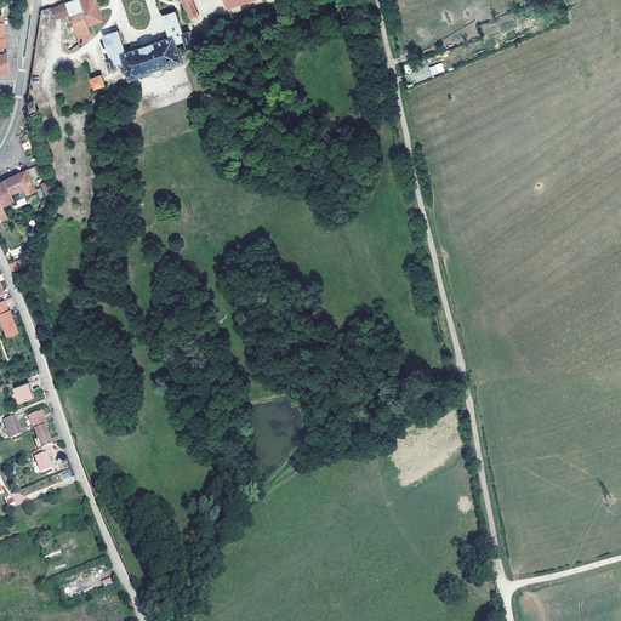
[(73,0),(66,3),(69,15),(77,38),(66,45),(69,51),(95,34),(91,24),(102,21),(95,0),(73,0)]
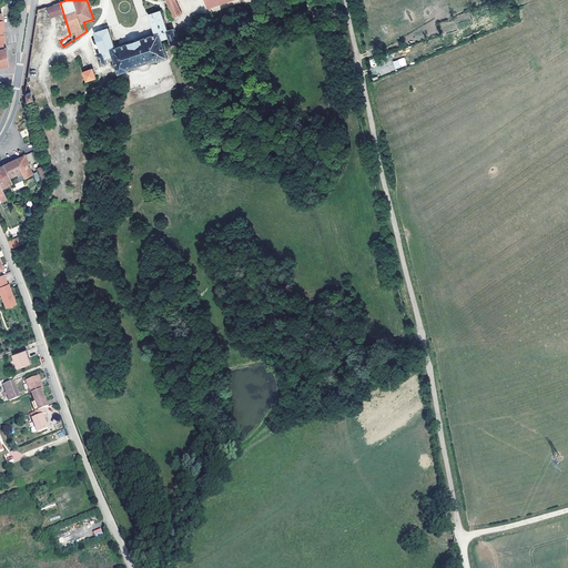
[(182,14),(175,1),(174,0),(165,0),(172,18),(182,14)]
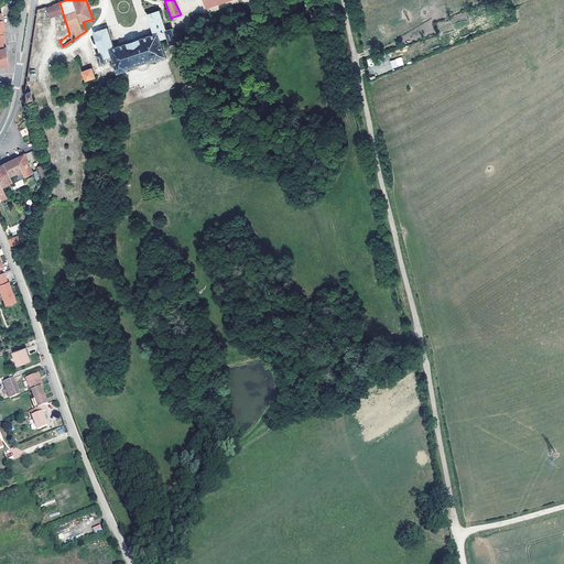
[(63,13),(60,2),(45,8),(49,18),(63,13)]
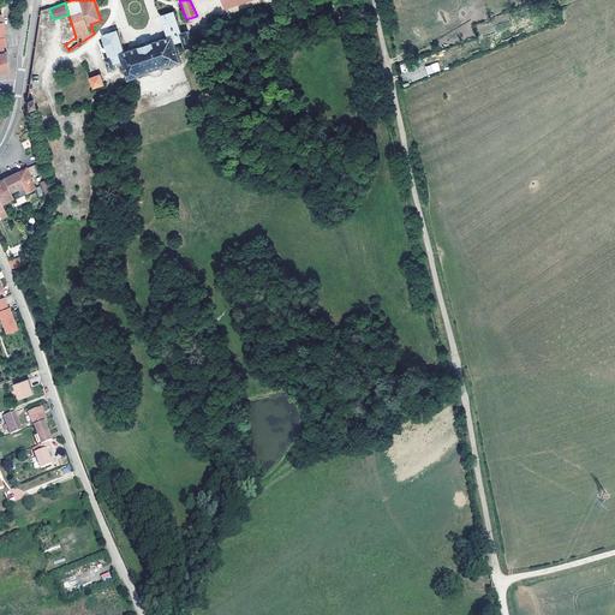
[(185,47),(192,45),(187,31),(181,33),(174,12),(161,16),(168,37),(125,52),(118,30),(102,36),(109,57),(105,59),(109,71),(115,70),(113,64),(123,61),(129,79),(139,77),(138,76),(171,65),(171,66),(180,63),(175,43),(184,41),(185,47)]
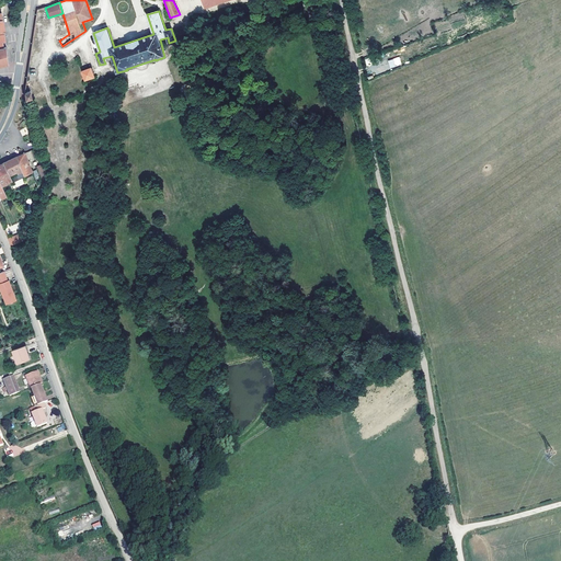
[(399,57),(388,60),(390,68),(402,65),(399,57)]
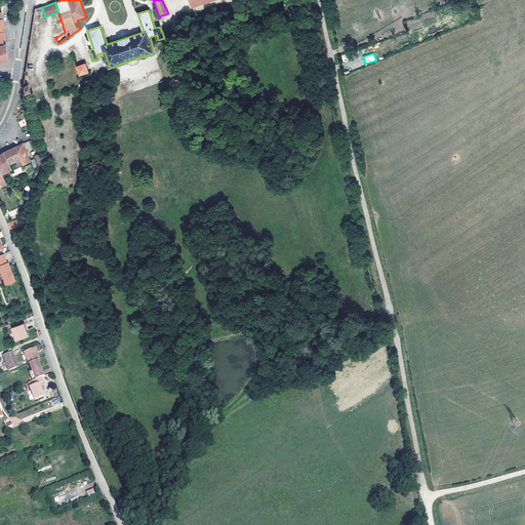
[(76,67),(80,75),(88,72),(85,64),(76,67)]
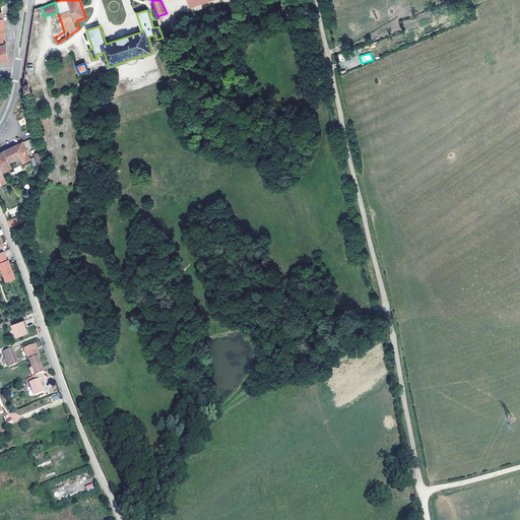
[(20,158),(22,164),(29,160),(23,145),(22,142),(15,145),(20,158)]
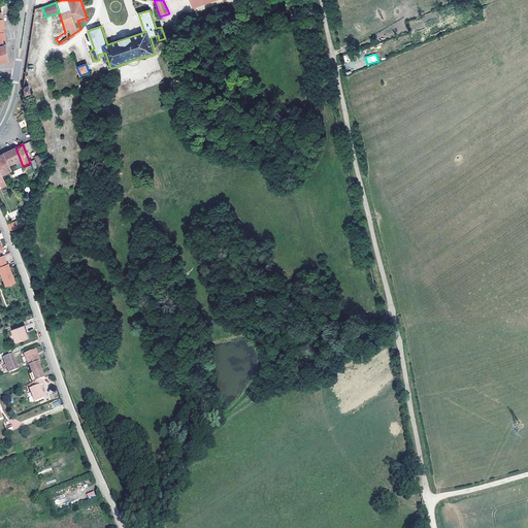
[(3,154),(8,165),(15,162),(15,163),(21,161),(15,147),(3,154)]
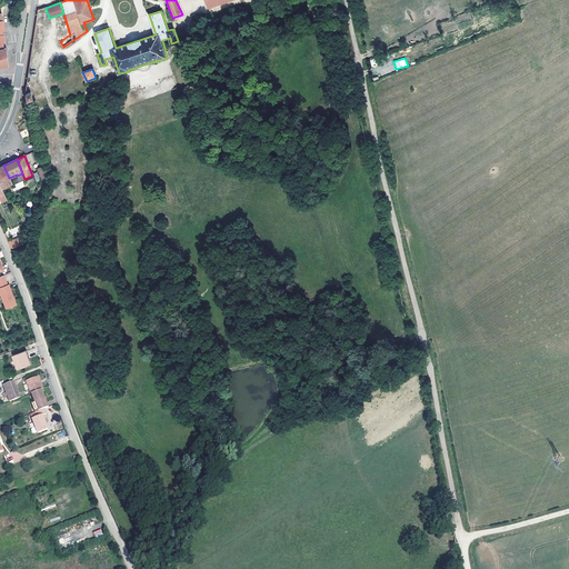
[(0,175),(1,178),(0,178),(0,186),(1,190),(6,188),(6,187),(12,183),(9,178),(3,166),(0,167),(0,175)]
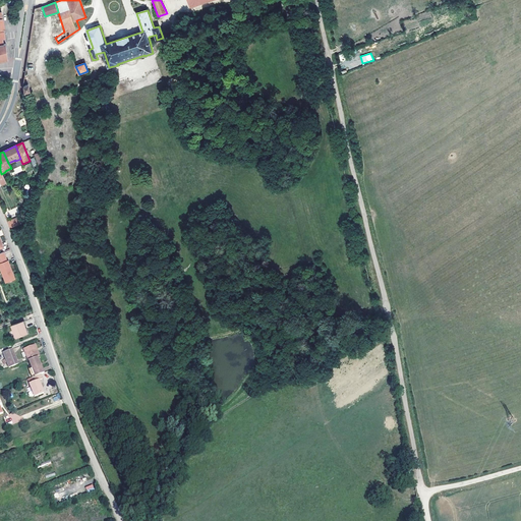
[(7,222),(10,228),(18,225),(16,218),(7,222)]
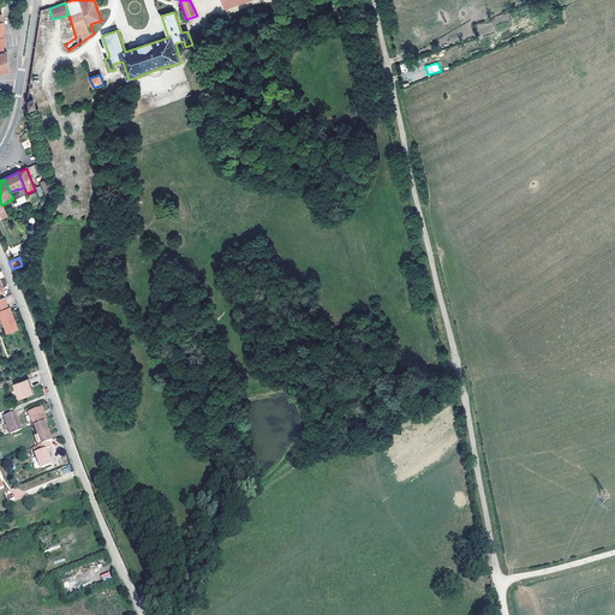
[(9,308),(0,311),(0,316),(7,333),(11,332),(11,333),(15,332),(15,330),(18,329),(9,308)]
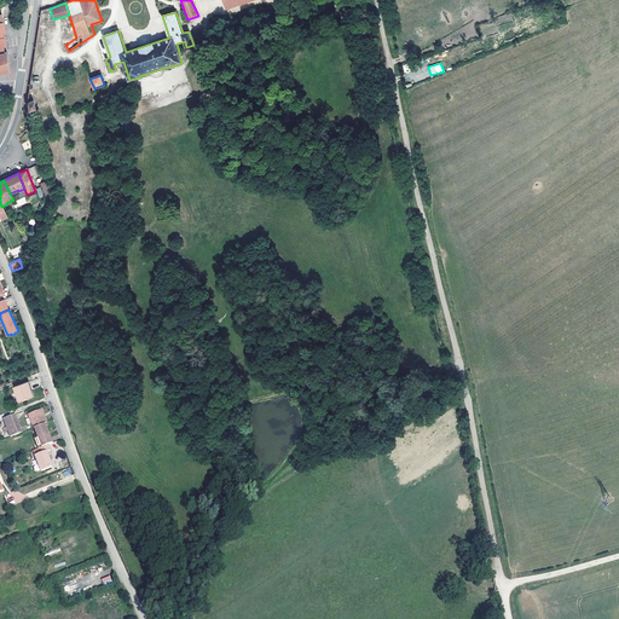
[(28,381),(15,387),(19,401),(34,395),(28,381)]
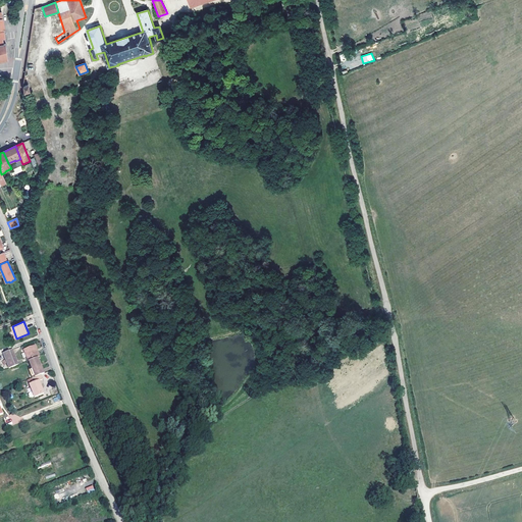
[(20,357),(22,363),(32,359),(33,359),(29,348),(17,352),(19,357),(20,357)]
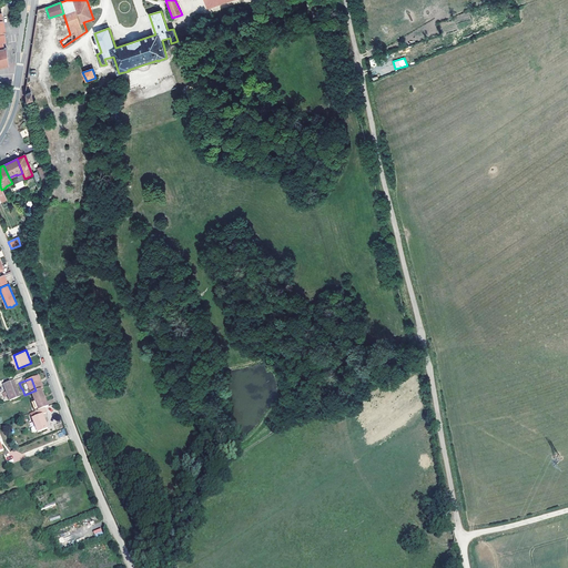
[(12,399),(6,383),(0,384),(0,395),(3,403),(12,399)]
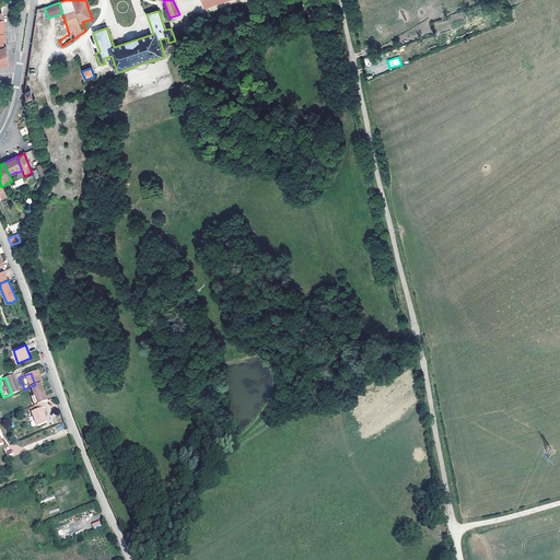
[(24,389),(22,391),(30,408),(31,407),(38,405),(41,404),(37,398),(38,397),(34,385),(24,389)]
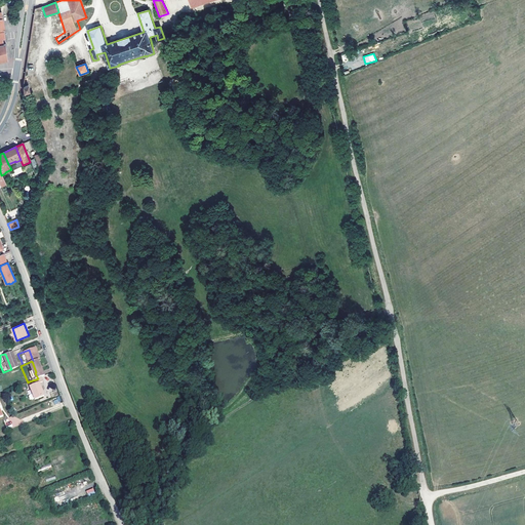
[(38,384),(36,379),(29,381),(31,386),(25,388),(30,402),(40,398),(35,385),(38,384)]
